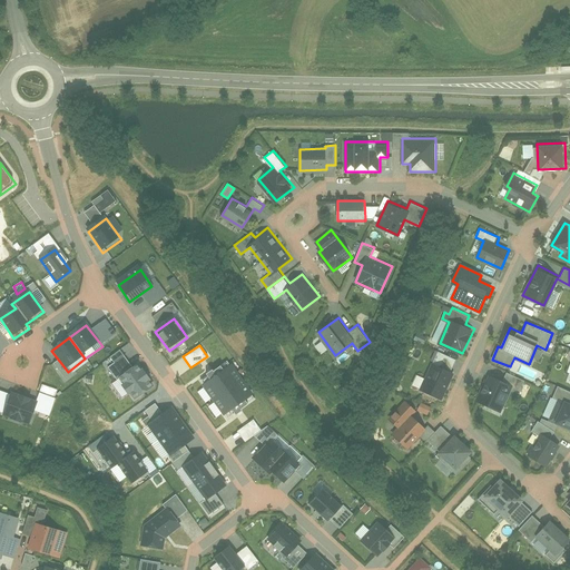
[(438,351),(421,390),(441,399),(454,370),(452,369),(457,359),(438,351)]
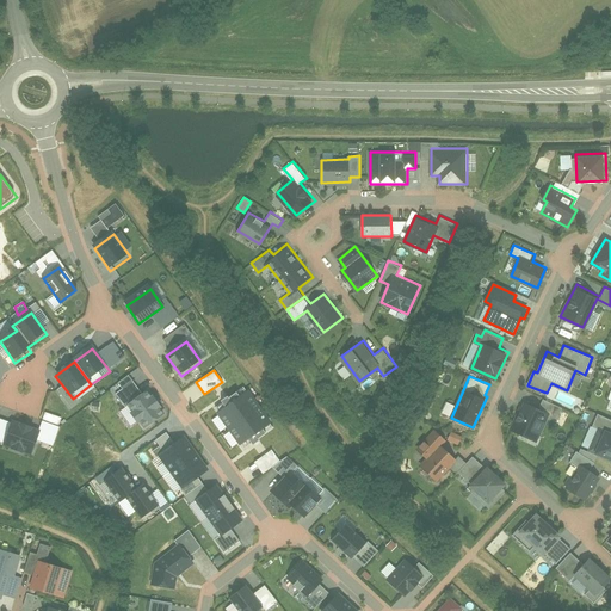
[(144,430),(166,414),(150,392),(143,396),(134,382),(116,394),(125,408),(128,406),(144,430)]
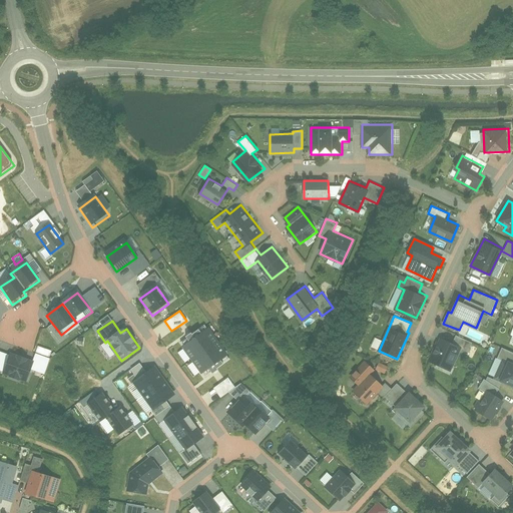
[(207,329),(182,347),(204,377),(229,359),(207,329)]
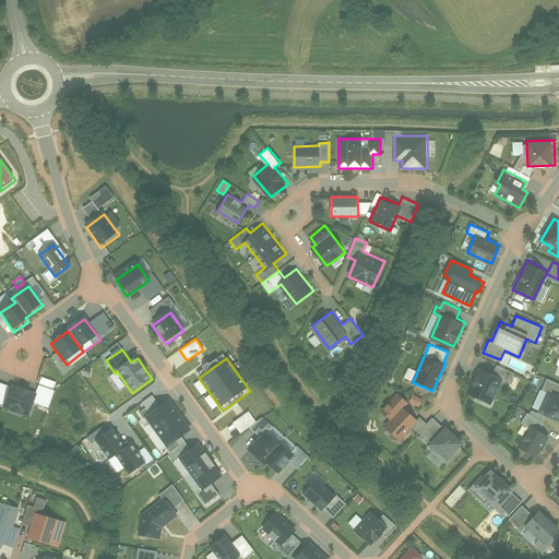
[(479,368),(467,392),(491,403),(502,380),(511,384),(516,375),(497,365),(492,373),(479,368)]
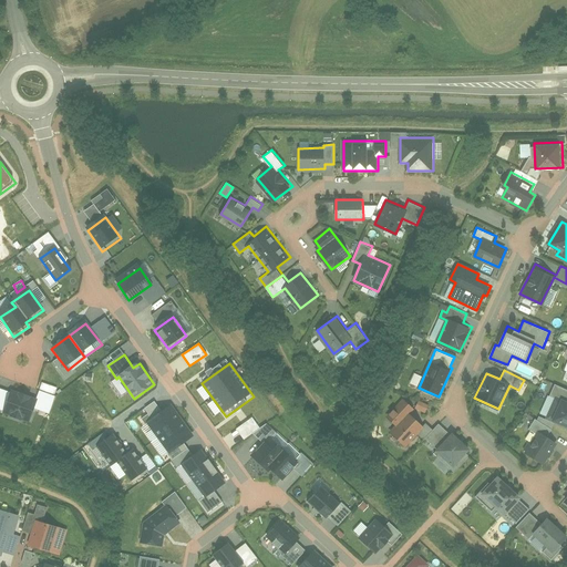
[(560,400),(553,420),(566,424),(566,389),(555,384),(550,397),(560,400)]
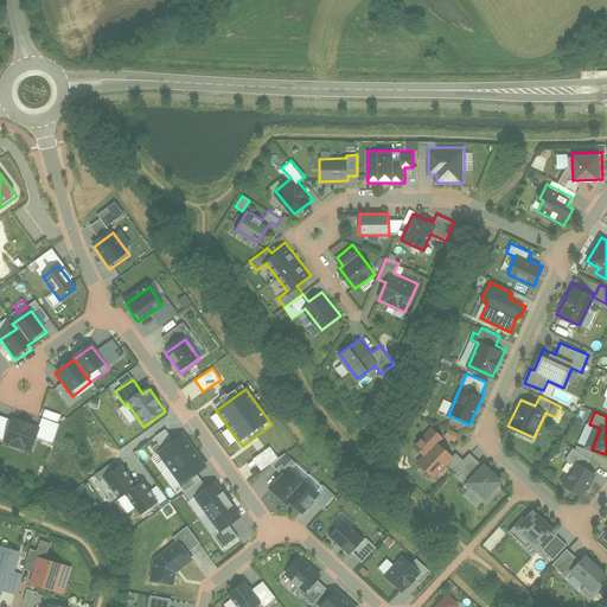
[(40,432),(11,422),(2,447),(32,457),(40,432)]
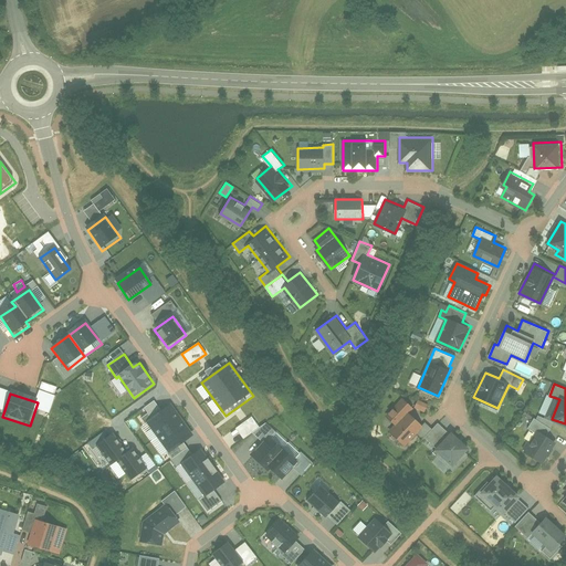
[(425,437),(432,428),(426,421),(422,425),(410,413),(415,409),(402,398),(388,415),(398,423),(390,431),(407,447),(418,435),(423,439),(425,437)]
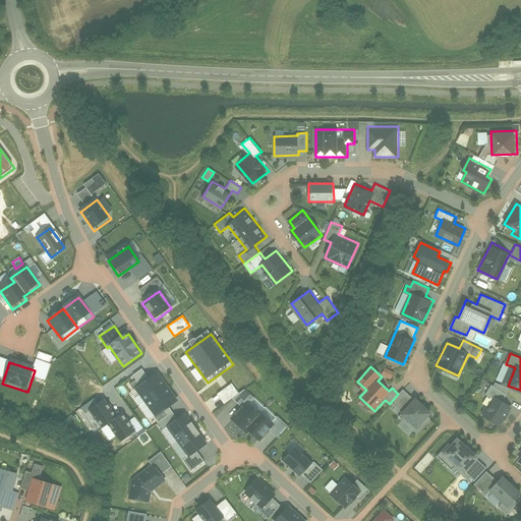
[(381,375),(389,380),(393,372),(385,368),(381,375)]
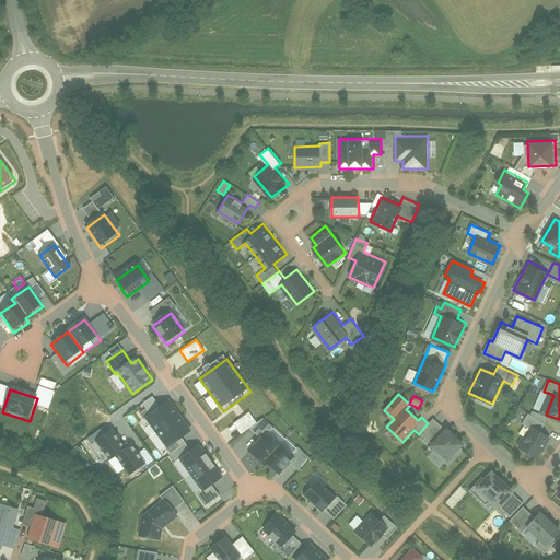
[(168,400),(144,419),(166,450),(191,432),(168,400)]
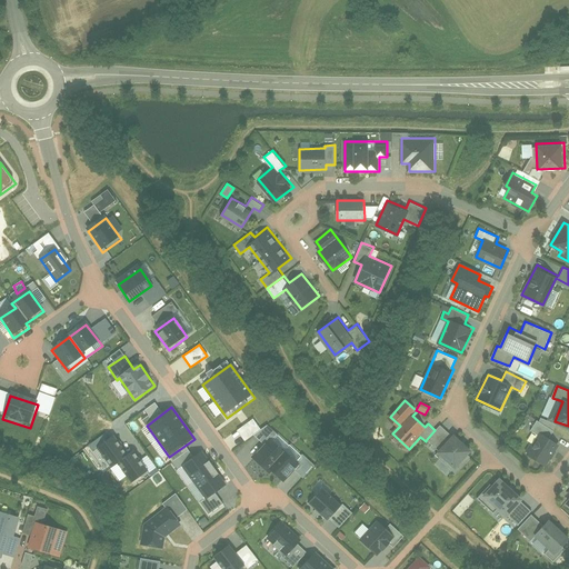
[(539,436),(528,455),(547,466),(560,442),(549,436),(553,429),(538,419),(531,431),(539,436)]
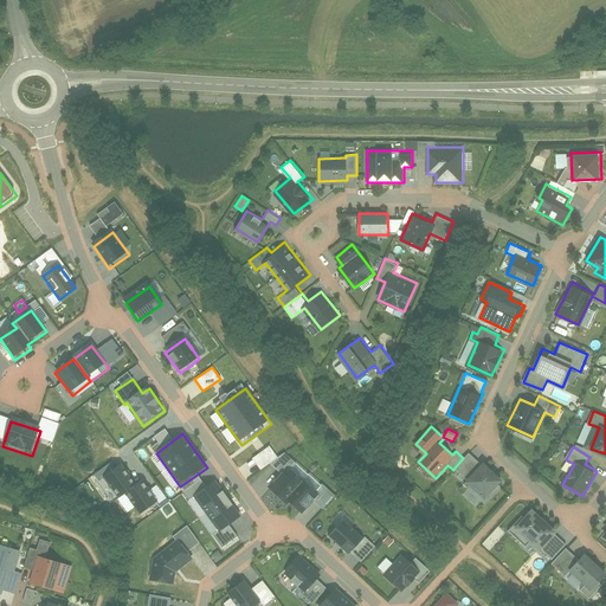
[(482,463),(470,452),(455,468),(469,481),(464,484),(484,503),(502,485),(500,483),(503,478),(484,461),(482,463)]
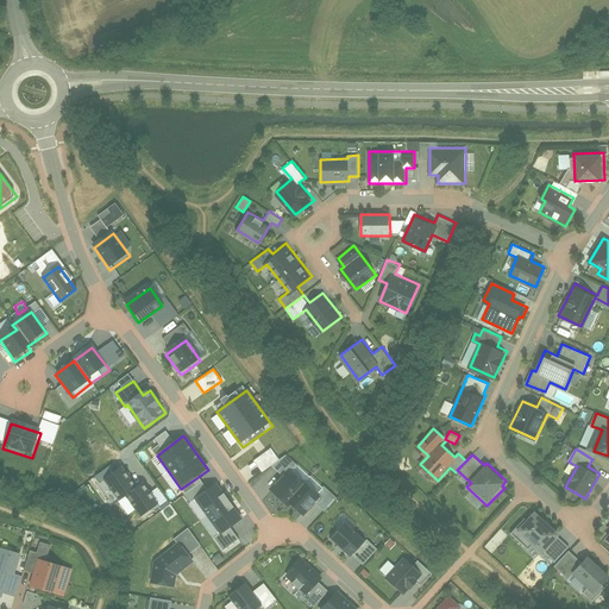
[(126,497),(142,518),(159,504),(143,482),(136,487),(121,468),(101,482),(117,503),(126,497)]
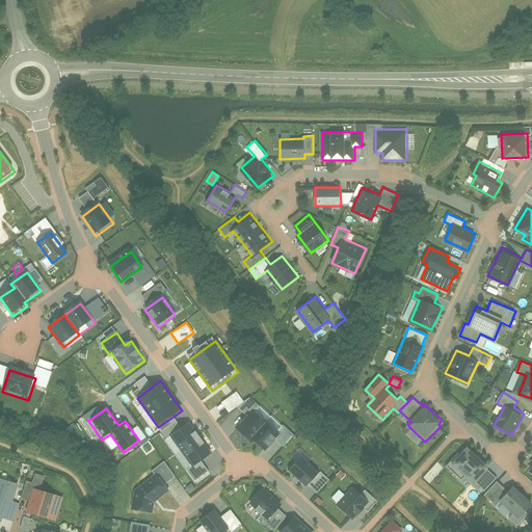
[(266,425),(253,411),(236,428),(250,442),(266,425)]
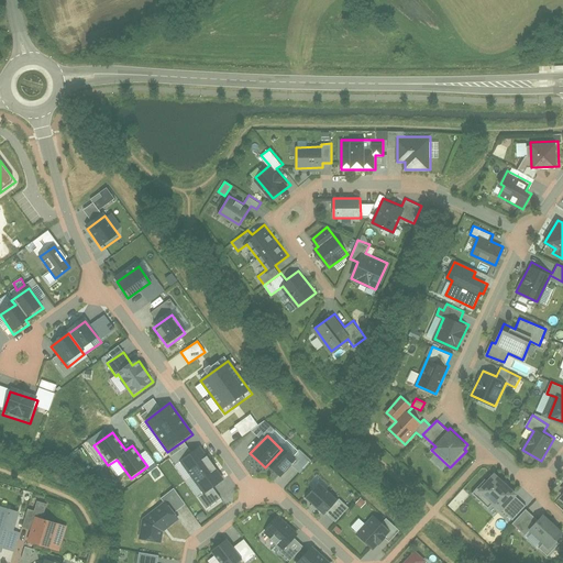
[(213,463),(201,446),(179,462),(191,479),(213,463)]
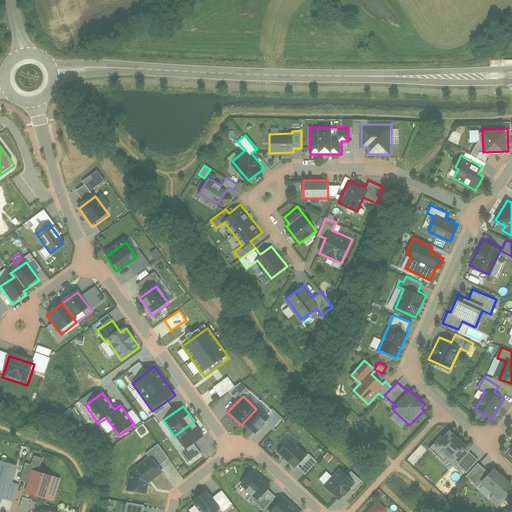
[(269,422),(256,409),(241,425),(254,438),(269,422)]
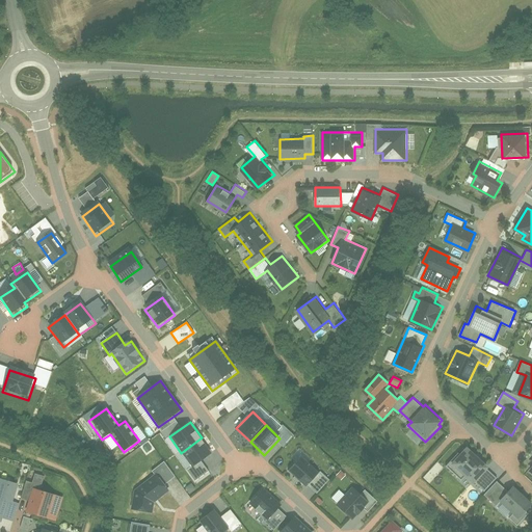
[(413,440),(416,435),(409,430),(406,434),(413,440)]
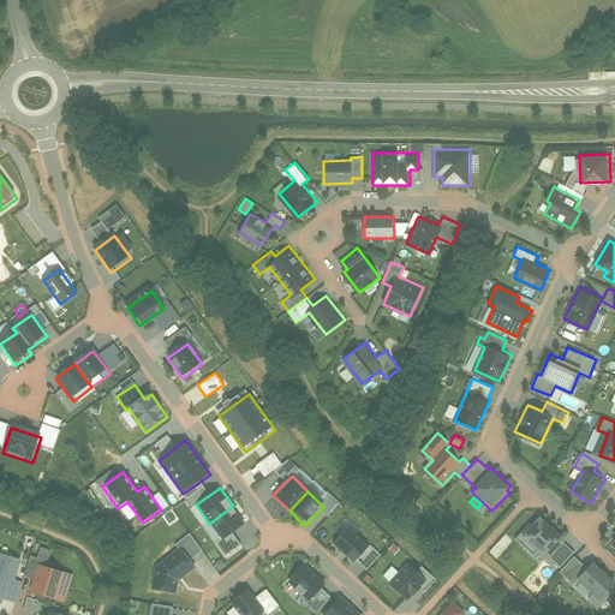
[(246,525),(233,506),(209,524),(221,542),(246,525)]
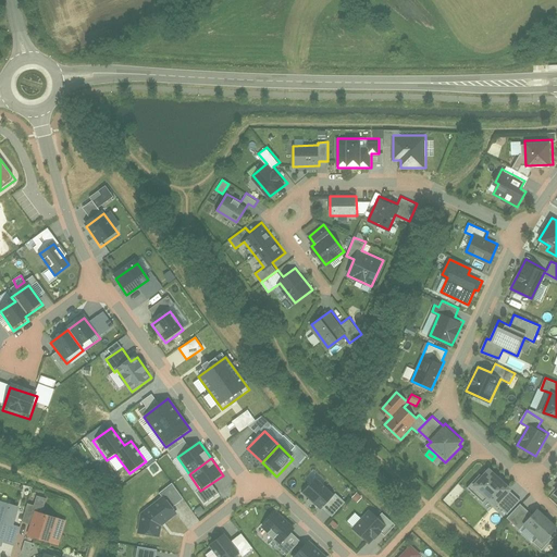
[(512,487),(489,466),(468,487),(483,502),(486,498),(495,507),(498,503),(508,512),(520,499),(510,490),(512,487)]
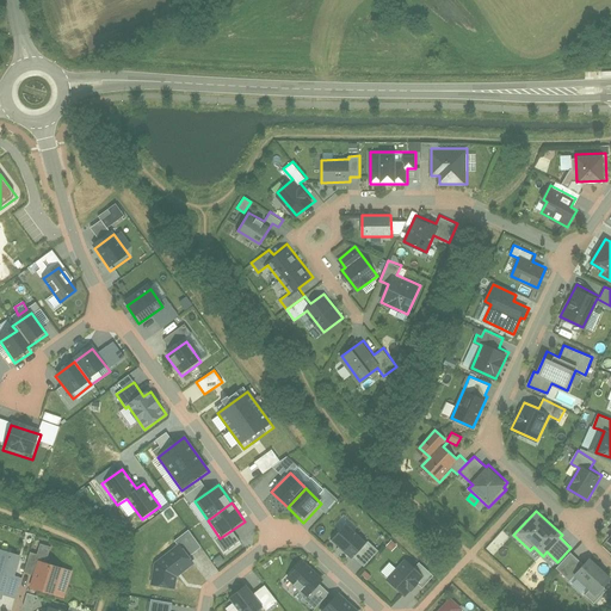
[(368,548),(347,529),(332,543),(352,563),(368,548)]
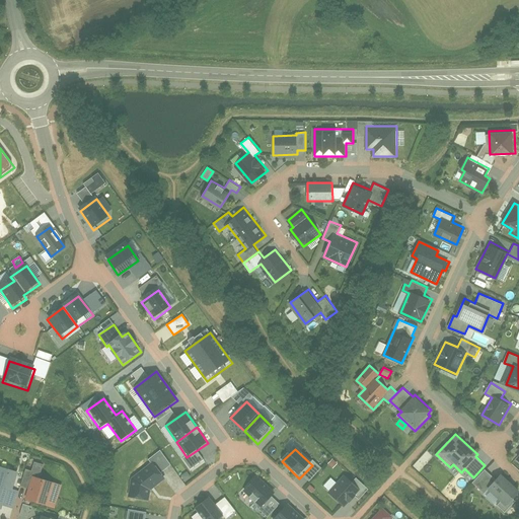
[(427,452),(421,458),(427,463),(433,457),(427,452)]
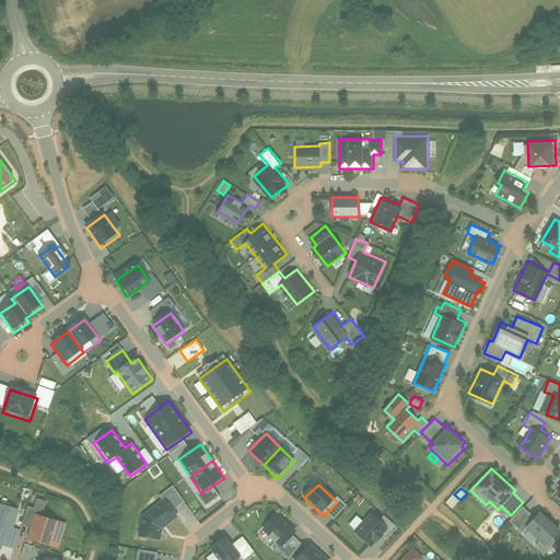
[(44,510),(46,502),(37,499),(34,506),(44,510)]
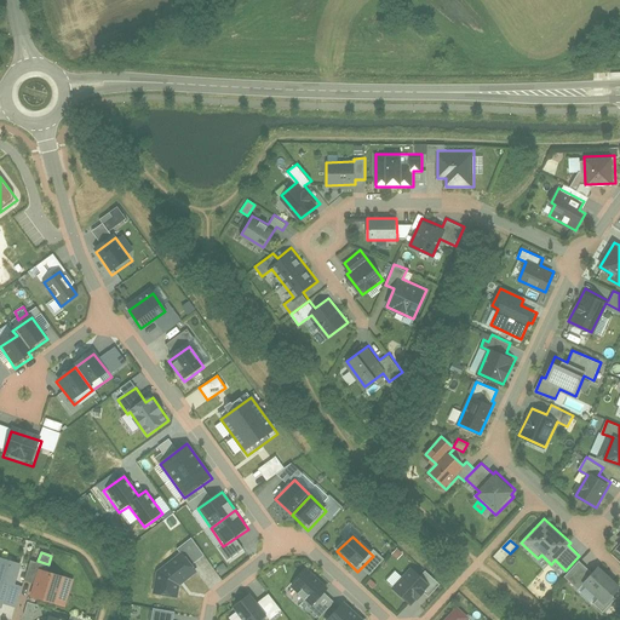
[(155,578),(150,600),(177,602),(178,590),(196,577),(181,556),(155,578)]
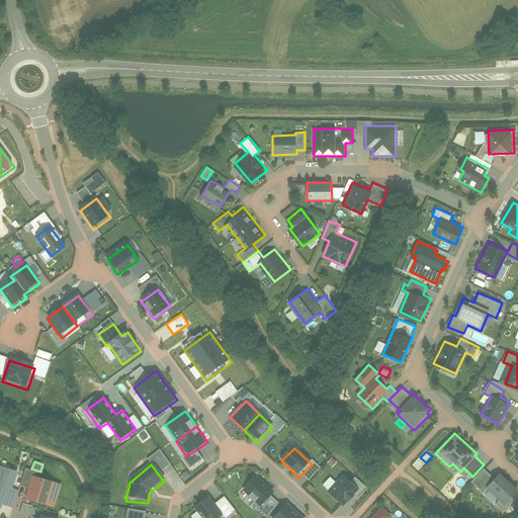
[(16,471),(0,467),(0,505),(8,507),(16,471)]
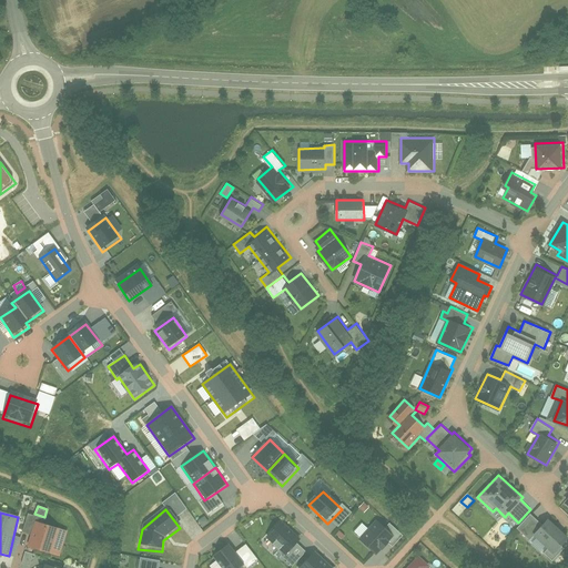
[(531,513),(518,527),(530,539),(535,535),(549,548),(545,553),(553,560),(566,546),(563,543),(567,536),(567,534),(549,517),(543,524),(531,513)]
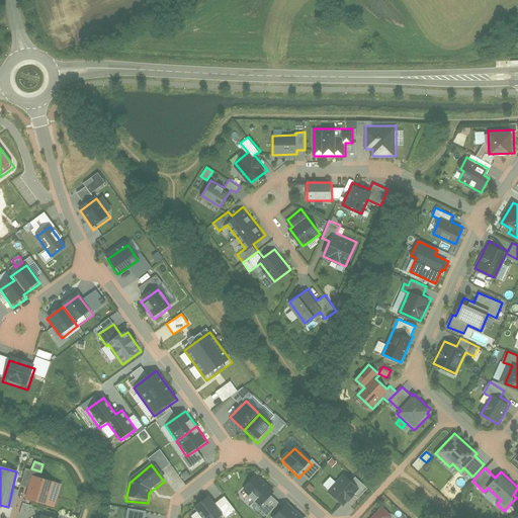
[(360,493),(343,476),(325,494),(343,511),(360,493)]
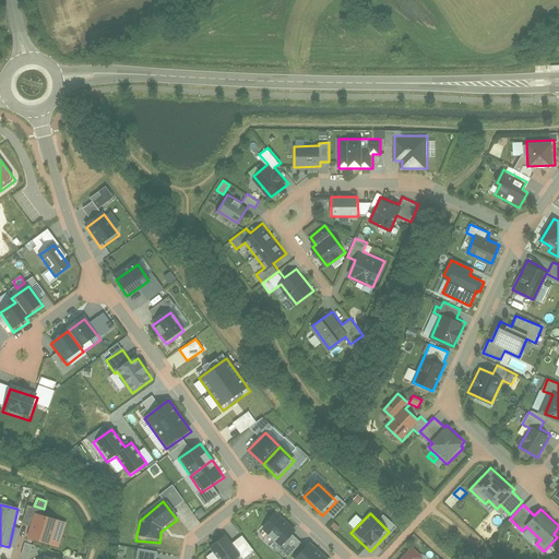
[(63,522),(35,514),(28,537),(57,546),(63,522)]
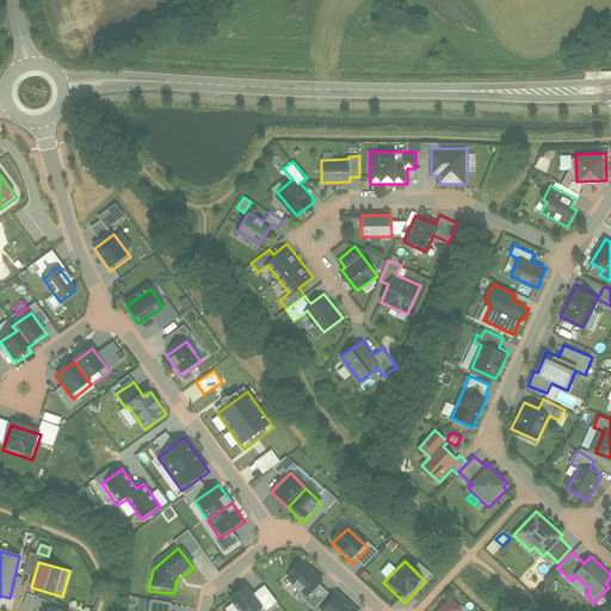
[(321,581),(303,563),(288,579),(307,597),(321,581)]
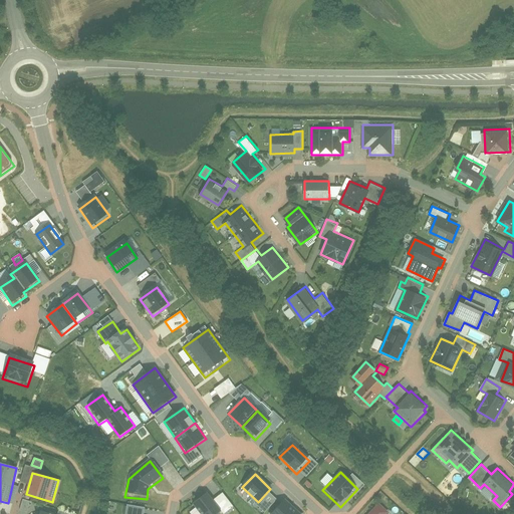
[(221,513),(209,496),(193,506),(198,513),(221,513)]
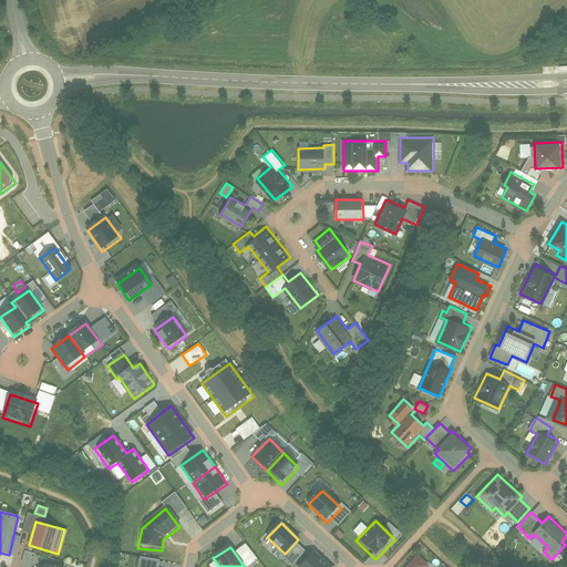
[(30,565),(33,553),(24,550),(21,563),(30,565)]
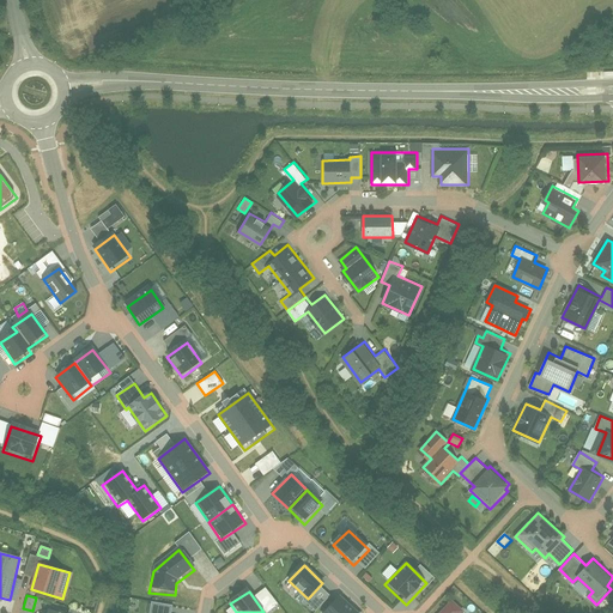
[(354,612),(340,599),(326,612),(354,612)]
